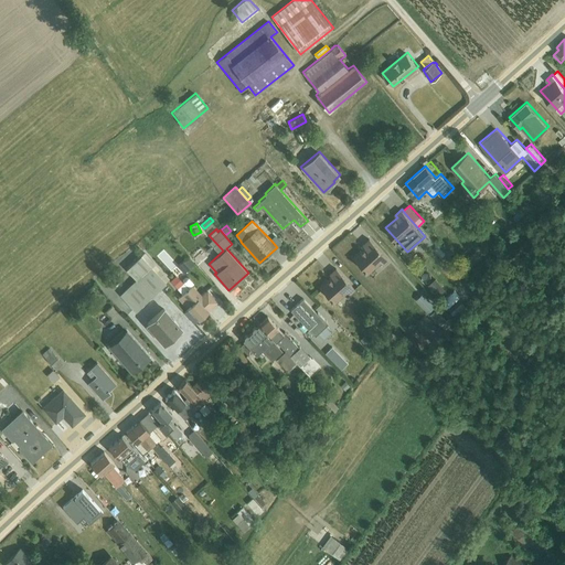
[(270,240),(277,247),(281,242),(275,235),(270,240)]
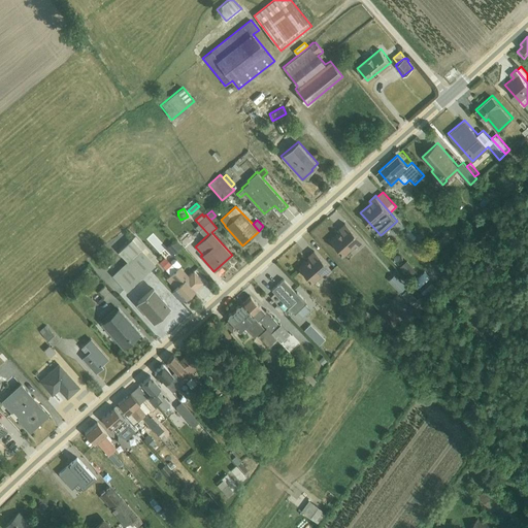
[(340,230),(329,239),(343,255),(356,244),(358,246),(362,242),(343,222),(338,227),(340,230)]
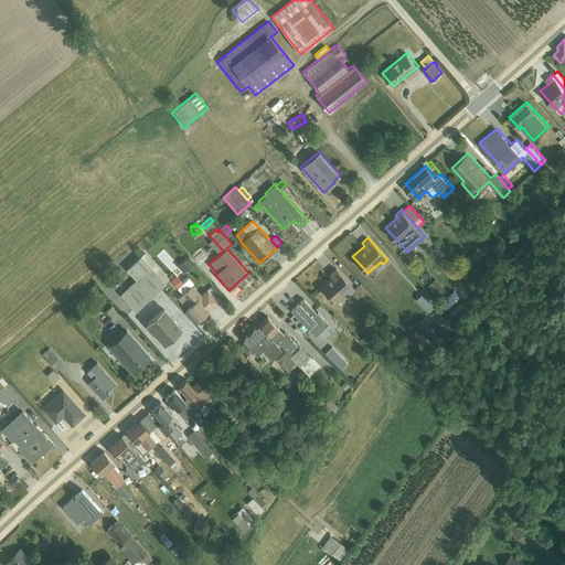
[(140,255),(166,281),(169,278),(145,252),(140,255)]
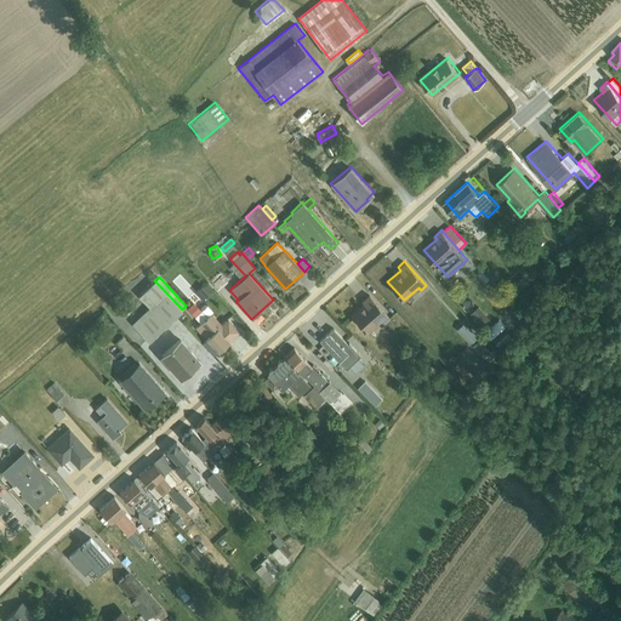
[(182,309),(154,280),(138,295),(149,307),(132,323),(149,341),(182,309)]
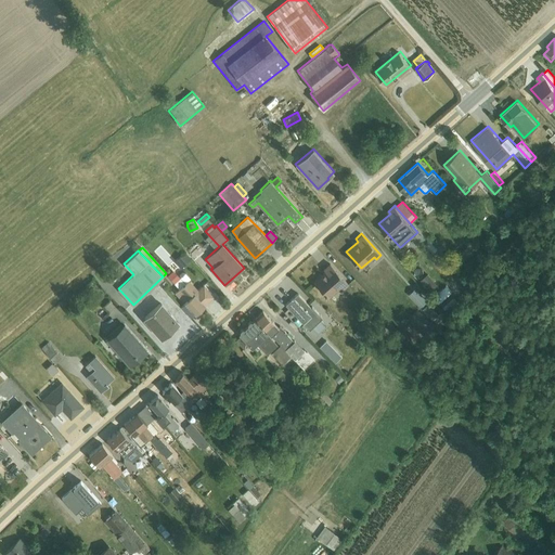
[(185,252),(175,260),(180,267),(191,257),(185,252)]
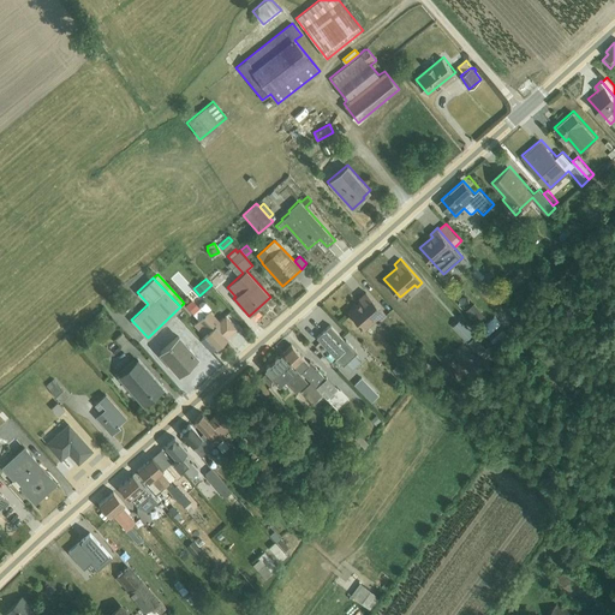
[(360,299),(347,311),(364,329),(378,316),(381,318),(386,315),(364,291),(358,297),(360,299)]
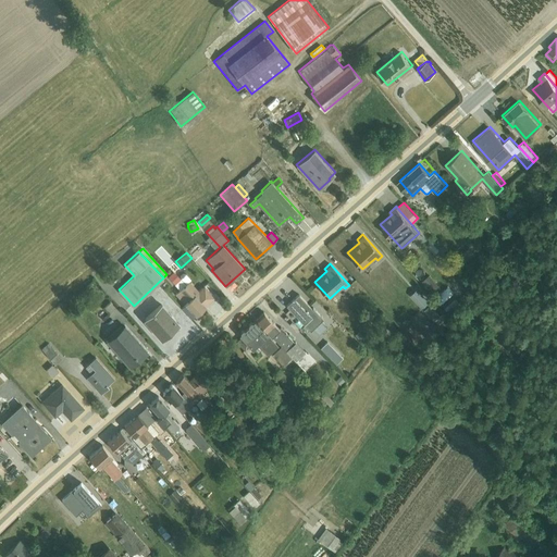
[(437,276),(443,284),(453,276),(447,269),(437,276)]
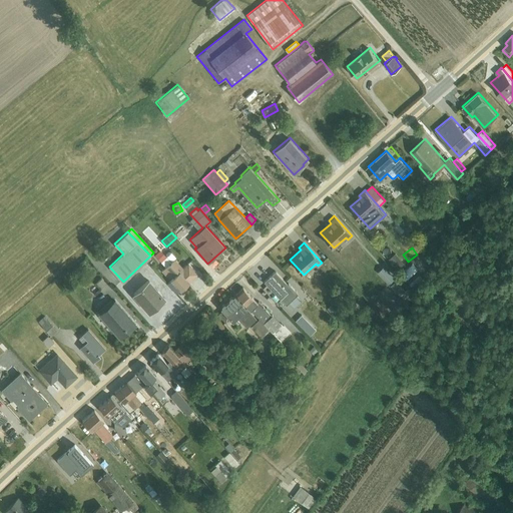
[(170,279),(180,290),(190,281),(189,281),(198,273),(188,262),(183,267),(174,258),(176,257),(171,251),(169,250),(167,250),(166,252),(165,254),(166,255),(161,261),(165,267),(161,270),(170,279)]
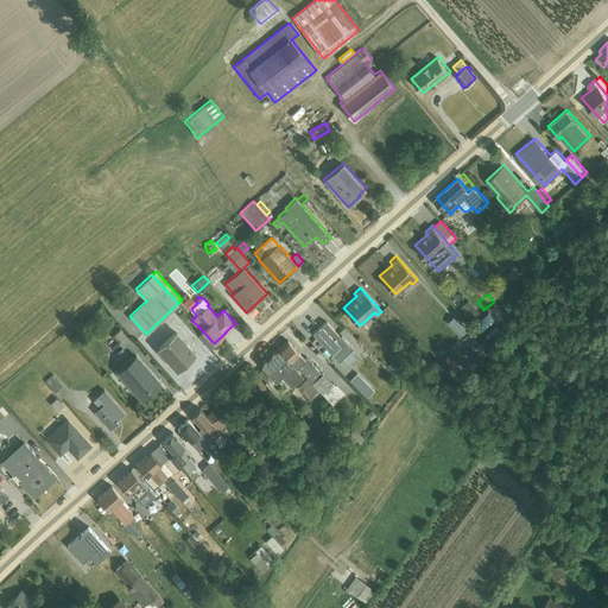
[(469,299),(461,306),(473,321),(481,314),(469,299)]
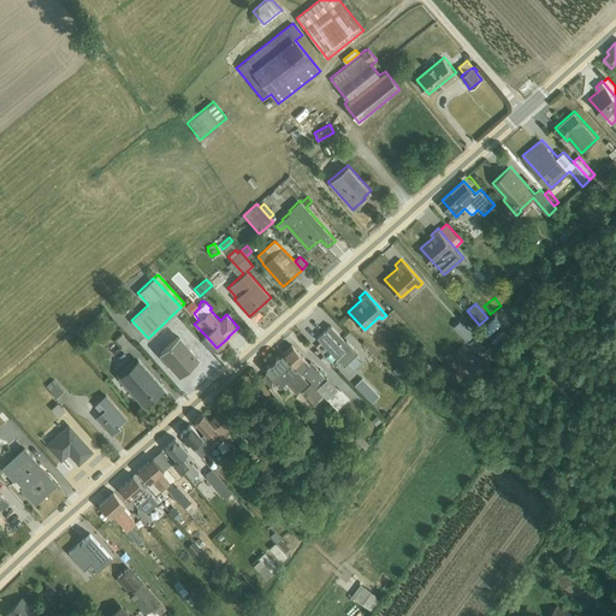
[(462,319),(454,326),(467,342),(475,335),(462,319)]
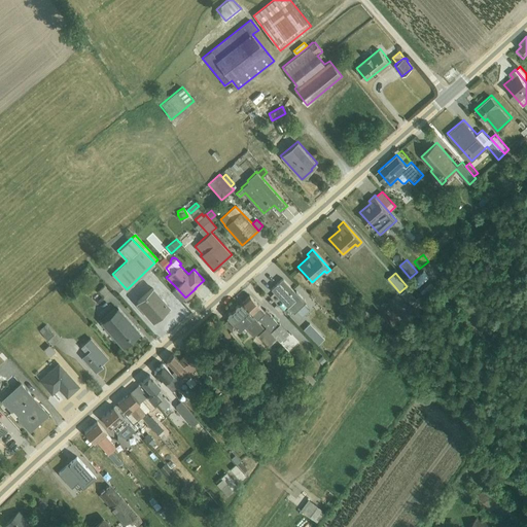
[(282,278),(271,288),(293,312),(296,310),(302,316),(309,309),(303,303),(306,301),(296,290),(295,291),(282,278)]
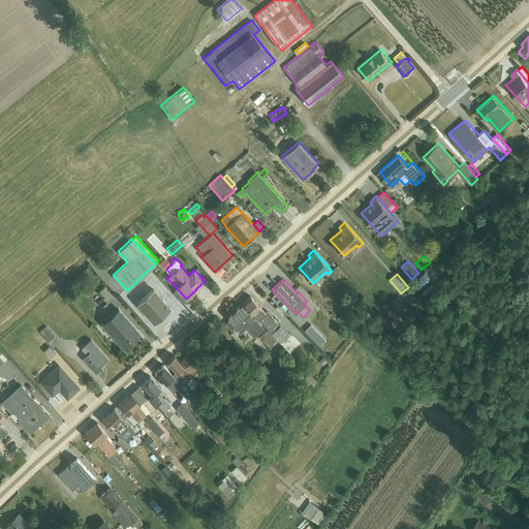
[(434,282),(423,291),(428,297),(438,287),(434,282)]
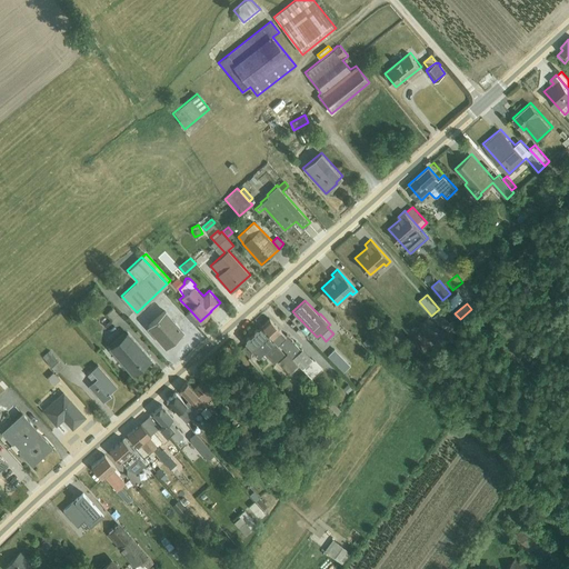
[(140,312),(149,322),(158,315),(149,305),(140,312)]
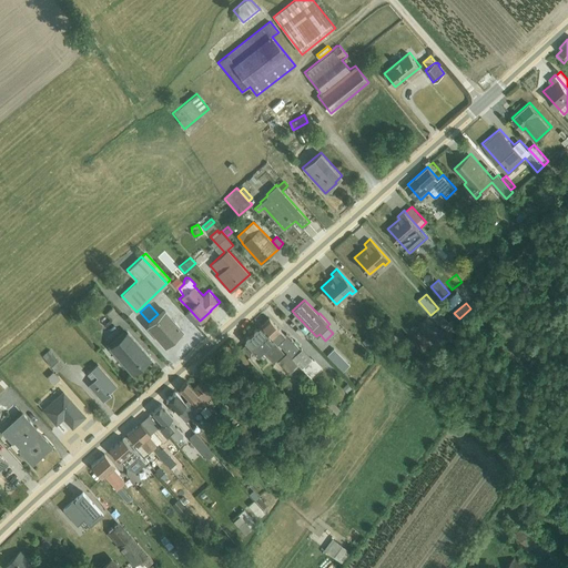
[(165,308),(145,325),(165,346),(182,333),(181,332),(184,330),(165,308)]
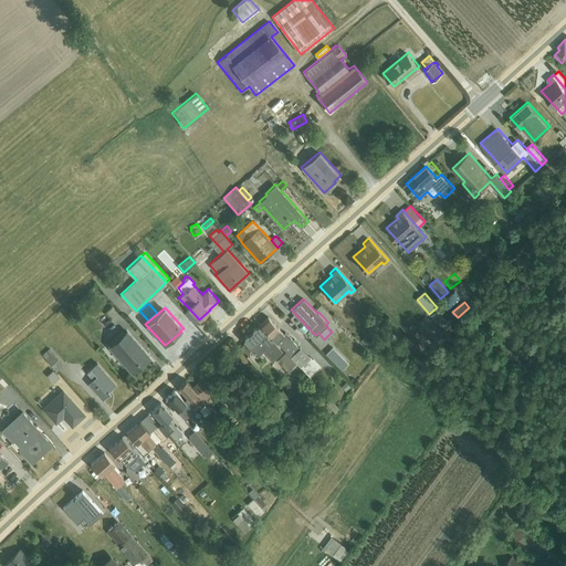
[(199,320),(188,307),(184,312),(195,324),(199,320)]
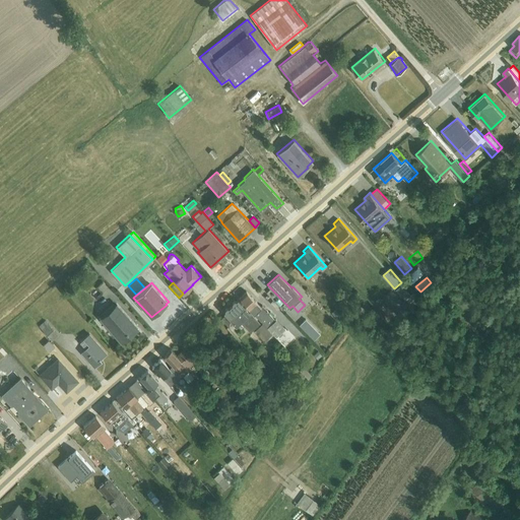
[(402,284),(397,289),(405,299),(410,294),(402,284)]
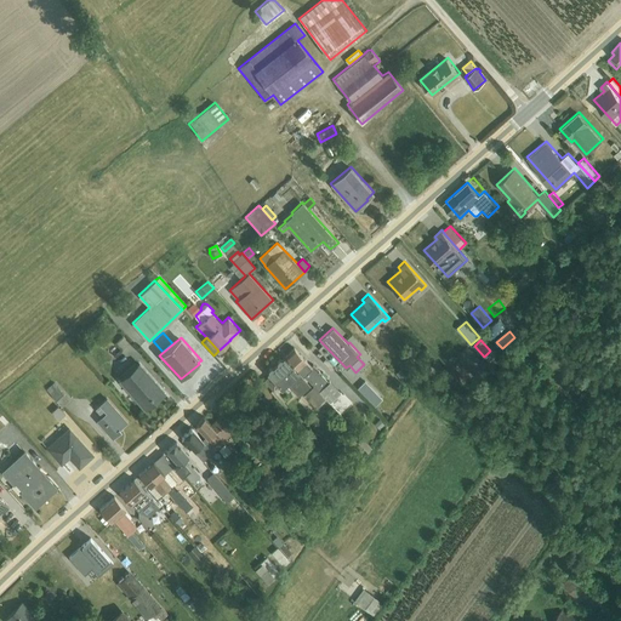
[(313,385),(326,398),(340,412),(352,400),(341,389),(340,391),(330,380),(329,381),(322,374),(323,372),(313,364),(312,365),(294,347),(285,355),(313,385)]
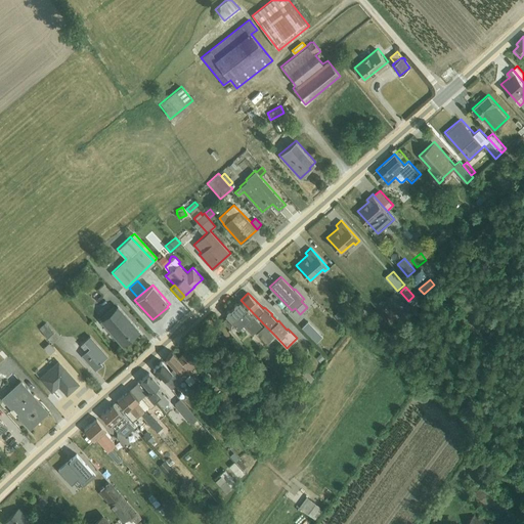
[(418,293),(409,301),(413,306),(422,298),(418,293)]
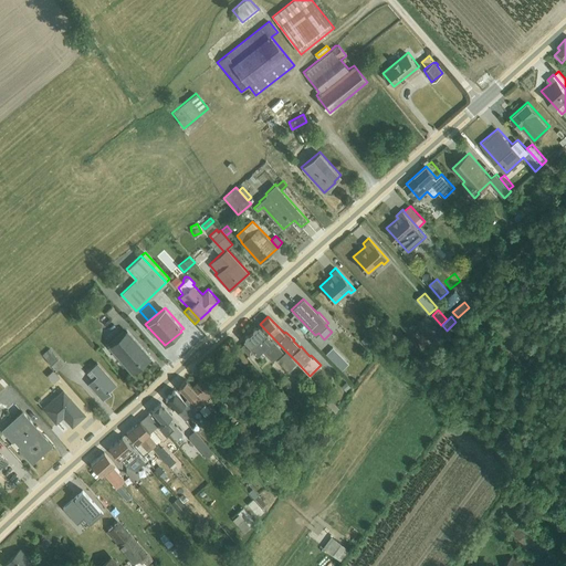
[(245,342),(241,346),(249,355),(253,350),(257,354),(262,349),(272,360),(283,350),(265,332),(259,325),(257,326),(255,326),(252,328),(253,329),(249,334),(248,333),(244,336),(244,337),(243,338),(245,342)]
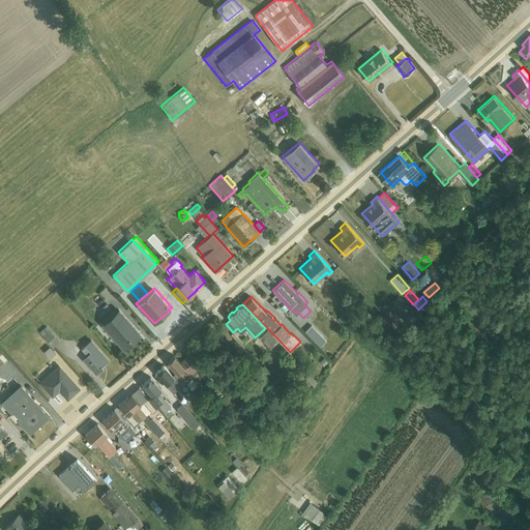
[(104,322),(101,324),(123,349),(142,333),(119,308),(116,311),(115,308),(102,320),(104,322)]
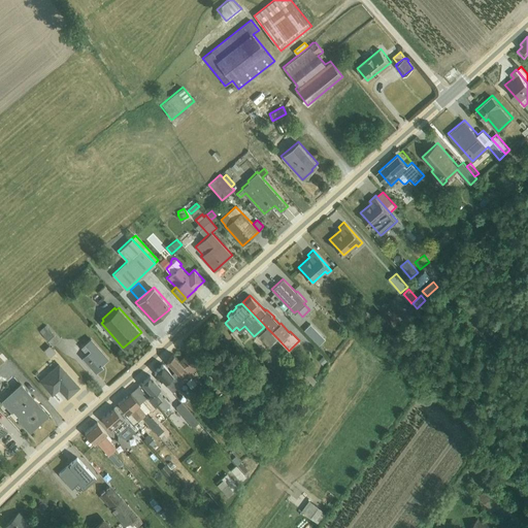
[(348,307),(344,310),(351,318),(354,315),(348,307)]
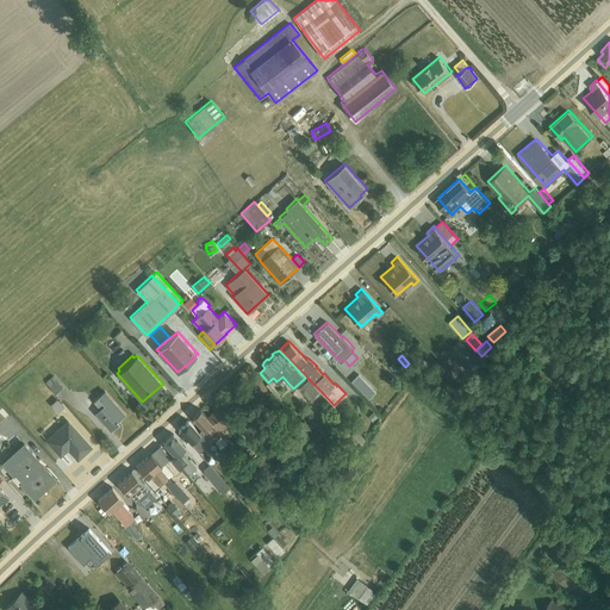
[(396,360),(388,366),(394,374),(398,371),(399,373),(404,368),(396,360)]
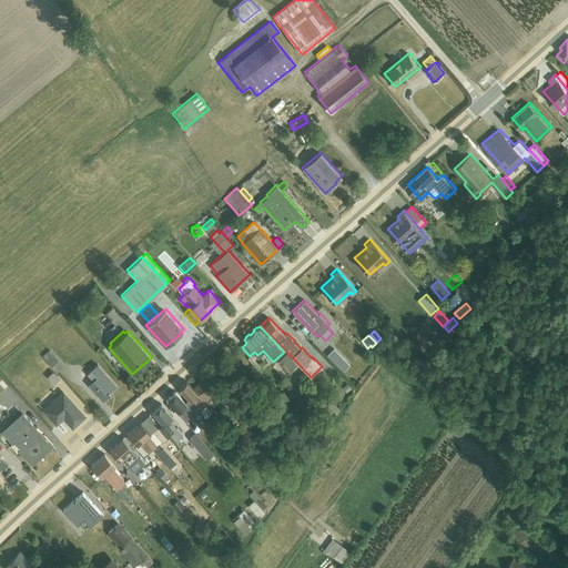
[(334,347),(326,354),(343,371),(350,364),(334,347)]
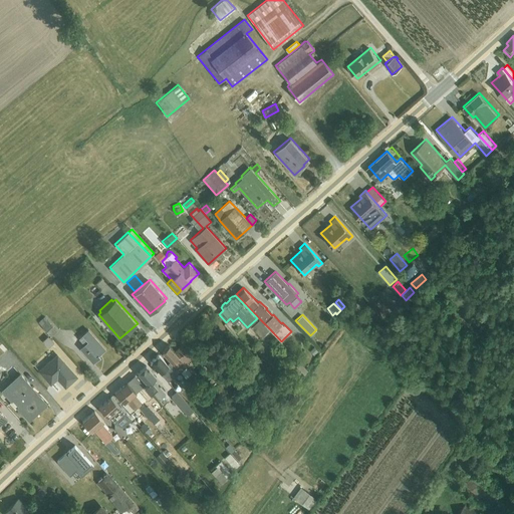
[(44,316),(38,321),(51,336),(57,330),(44,316)]
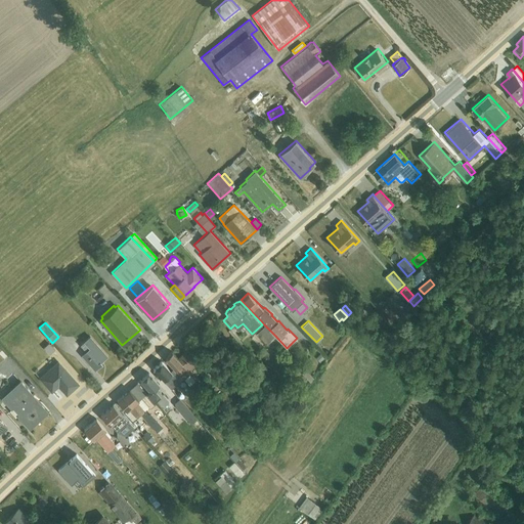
[(275,336),(264,324),(256,333),(267,344),(275,336)]
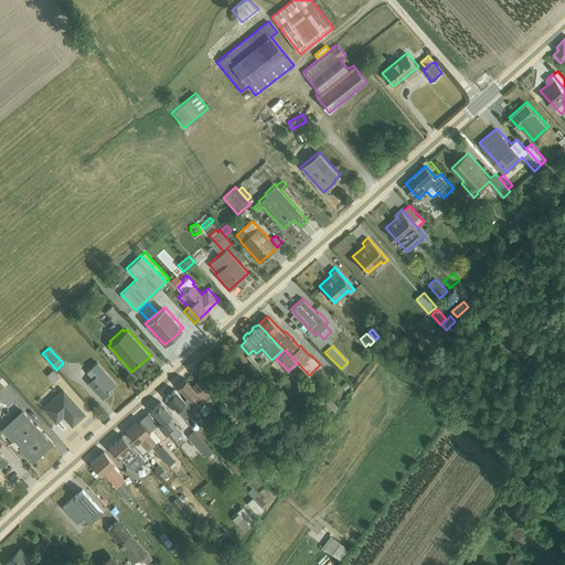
[(96,374),(93,377),(88,382),(103,398),(110,392),(109,390),(117,383),(97,361),(89,368),(96,374)]
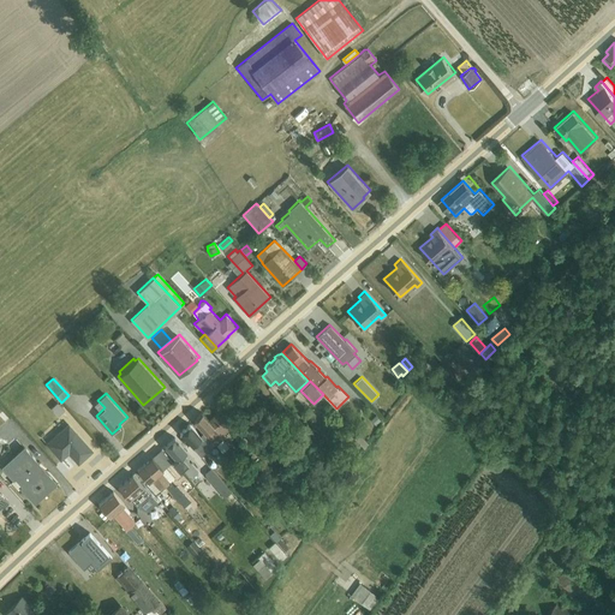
[(105,407),(97,400),(94,404),(101,411),(105,407)]
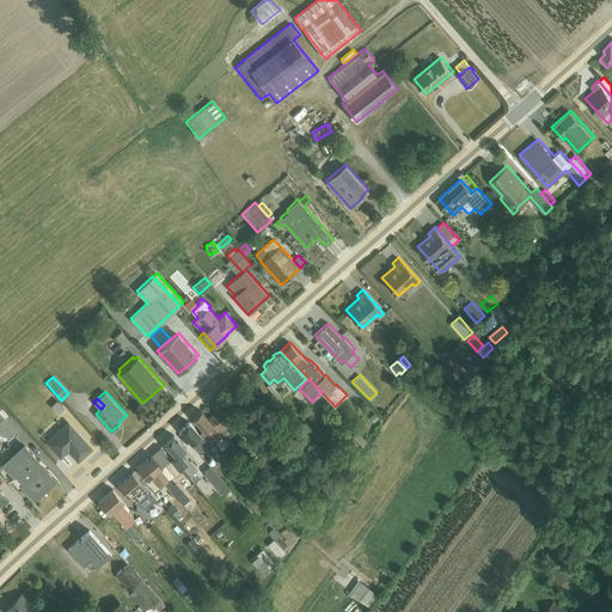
[(57,399),(50,405),(57,412),(65,408),(57,399)]
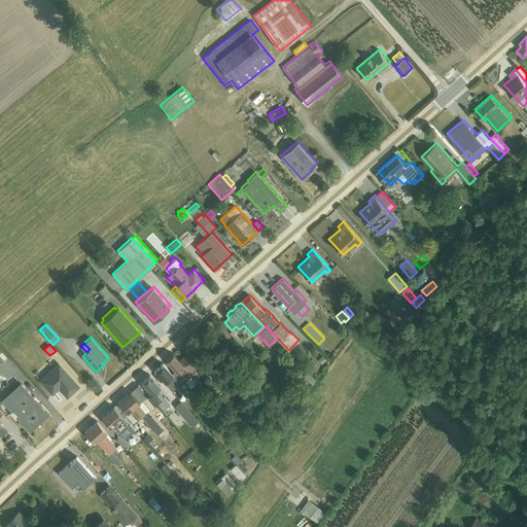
[(219,350),(208,360),(213,366),(224,356),(219,350)]
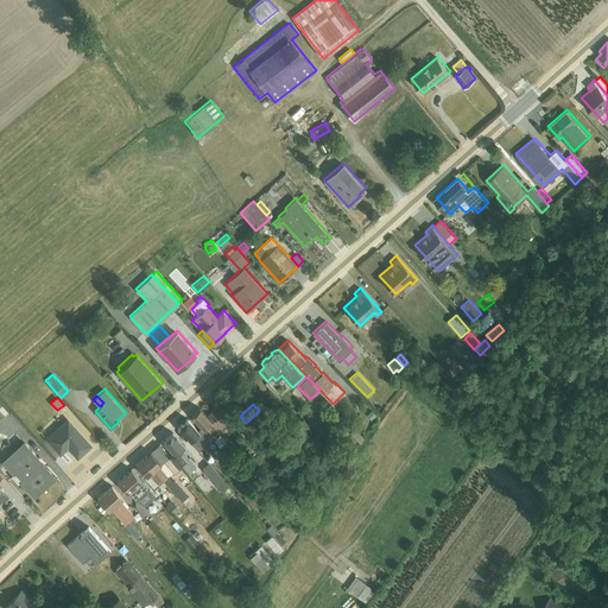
[(202,426),(211,438),(220,447),(227,441),(217,431),(228,422),(219,412),(215,407),(206,416),(200,407),(191,415),(202,426)]
